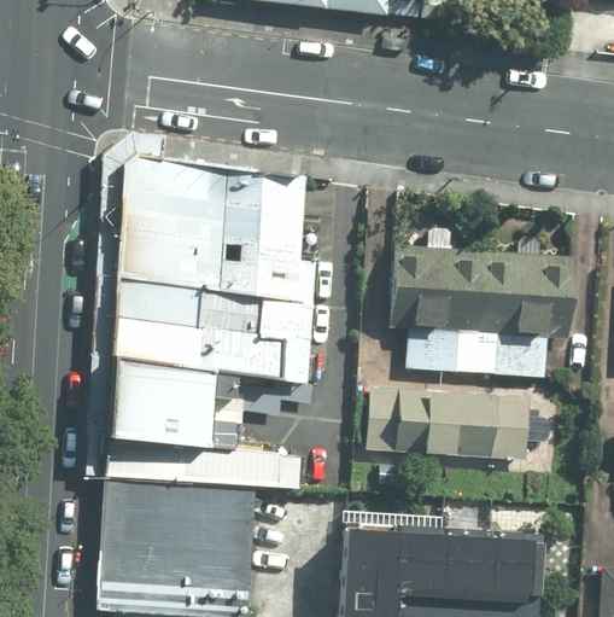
[(275,0),(387,12),(389,0),(275,0)]
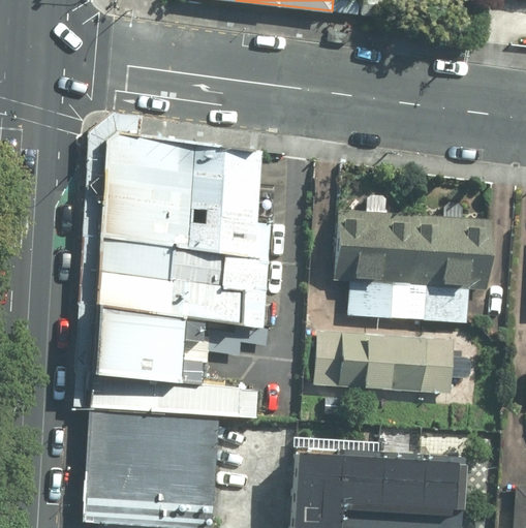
[(106,140),(91,406),(216,415),(256,418),(258,389),(177,381),(182,317),(265,327),(269,261),(253,261),(264,153),(116,132),(106,140)]
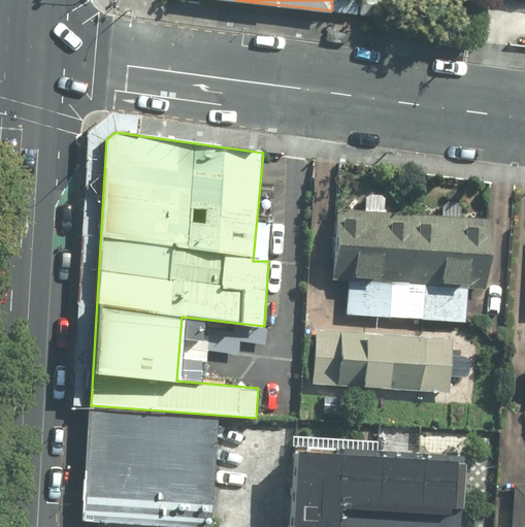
[(386,215),(388,195),(367,194),(366,213),(337,211),(333,282),(350,283),(347,317),(465,324),(467,289),(485,290),(490,222),(386,215)]
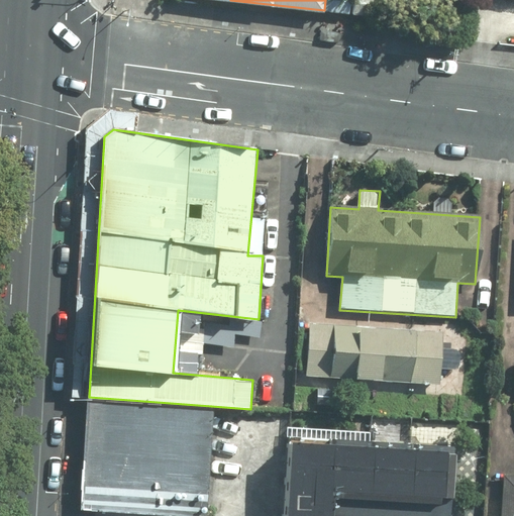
[(439,387),(441,329),(309,323),(307,381),(439,387)]
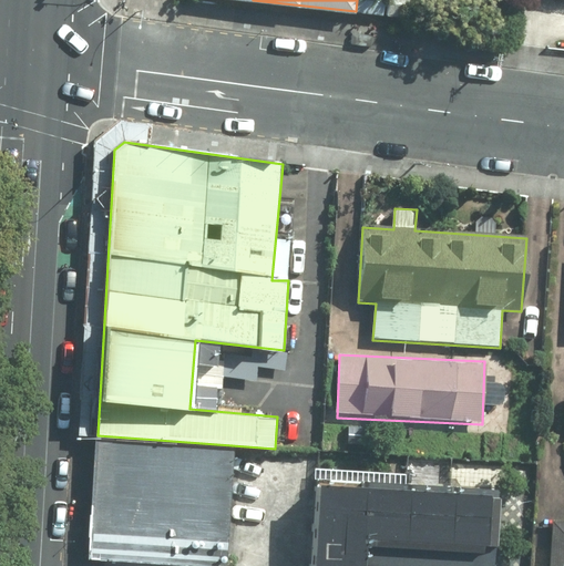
[(228,565),(232,445),(98,435),(91,563),(137,565),(228,565)]
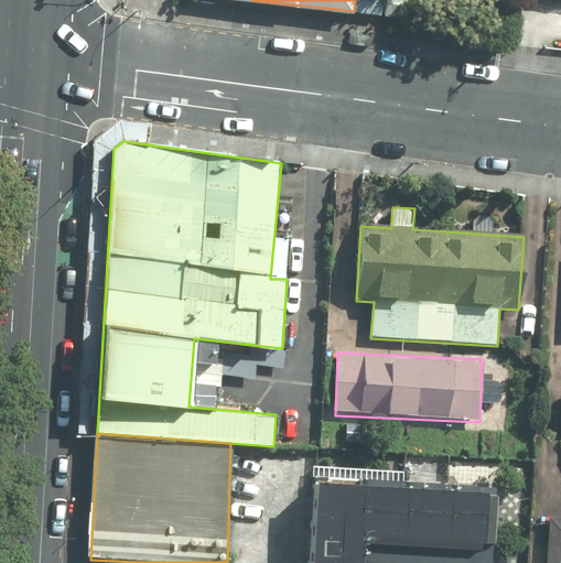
[(357,562),(358,540),(466,545),(464,562),(488,562),(493,488),(450,486),(451,461),(367,456),(366,482),(310,478),(304,562),(357,562)]
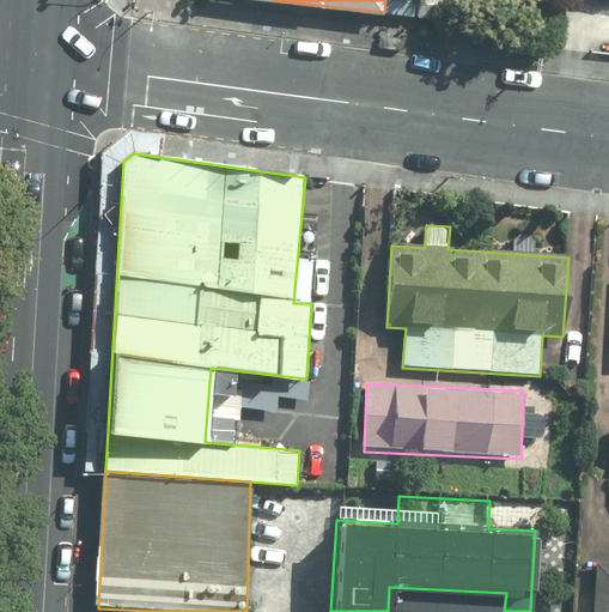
[(608,567),(596,565),(592,611),(608,611),(608,567)]
